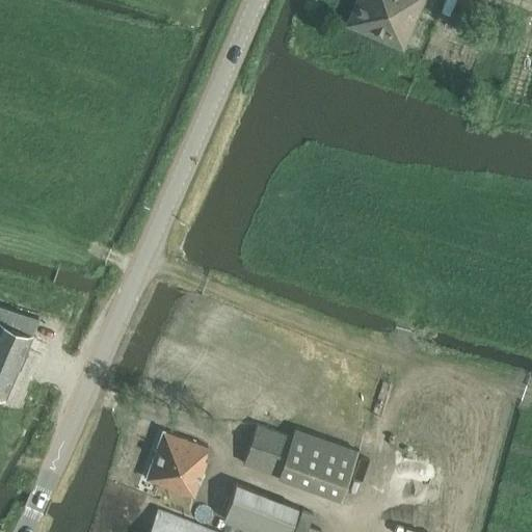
[(402,47),(422,0),(356,0),(347,23),(402,47)]
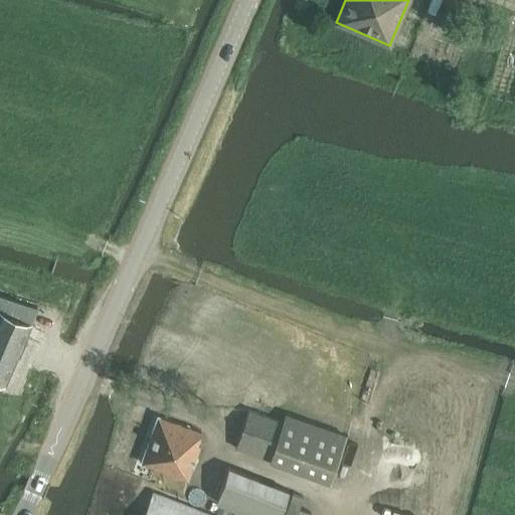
[(0,383),(4,385),(38,308),(0,293),(0,383)]
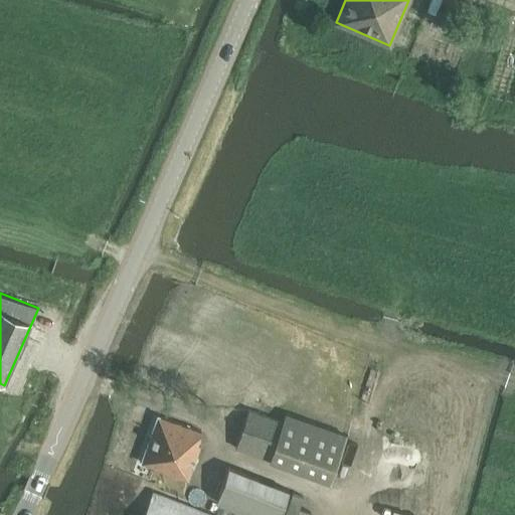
[(331,482),(347,437),(286,415),(283,422),(249,410),(235,448),(331,482)]
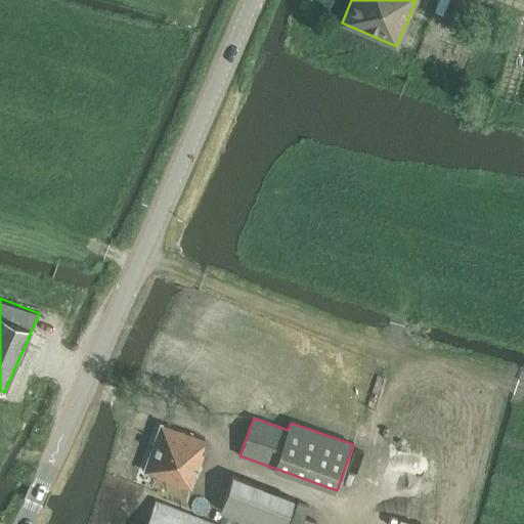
[(201,452),(206,440),(161,424),(144,472),(191,489),(204,453),(201,452)]
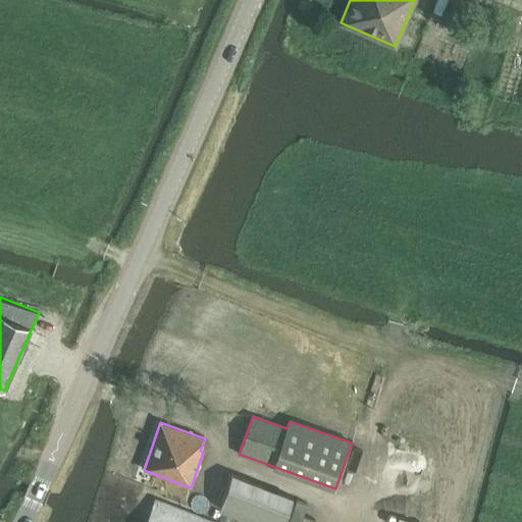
[(253,521),(284,521),(295,498),(233,474),(220,510),(253,521)]
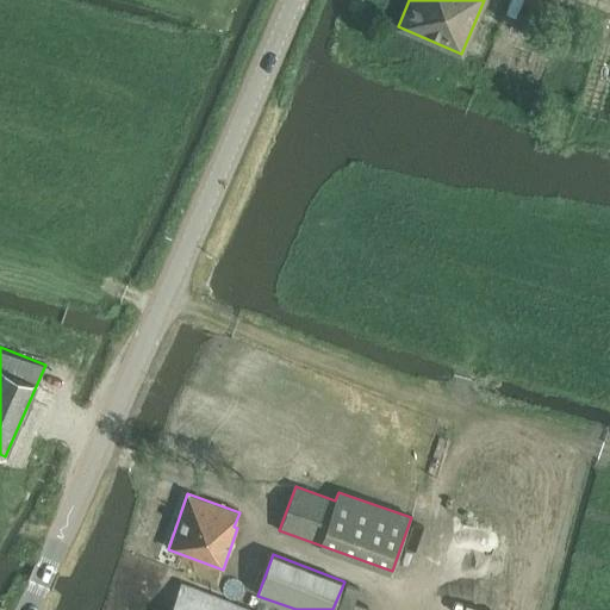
[(251,609),(181,584),(170,609),(251,609)]
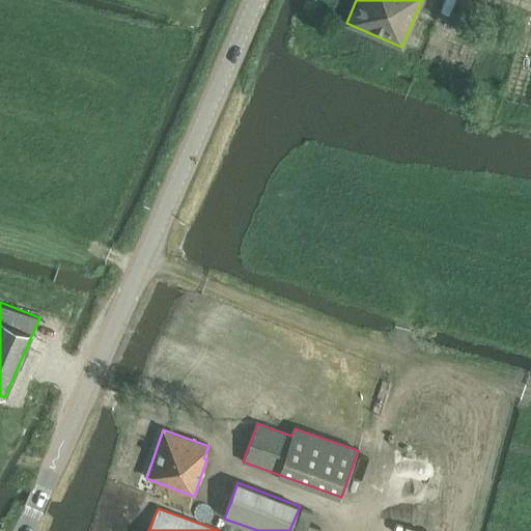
All buildings are outlined.
